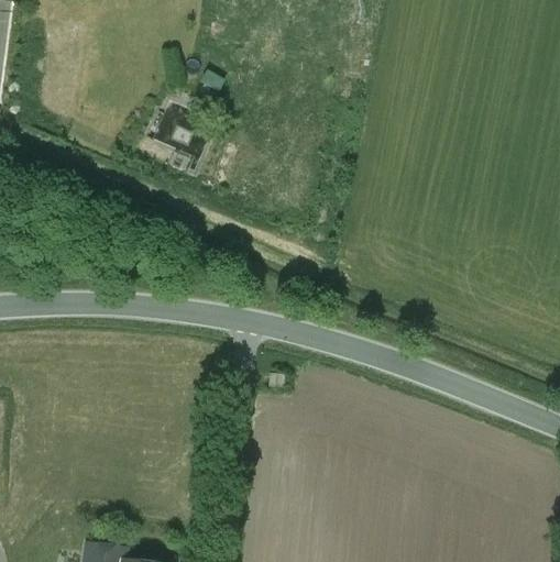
[(0,18),(11,20),(14,1),(8,0),(1,0),(0,6),(0,18)]
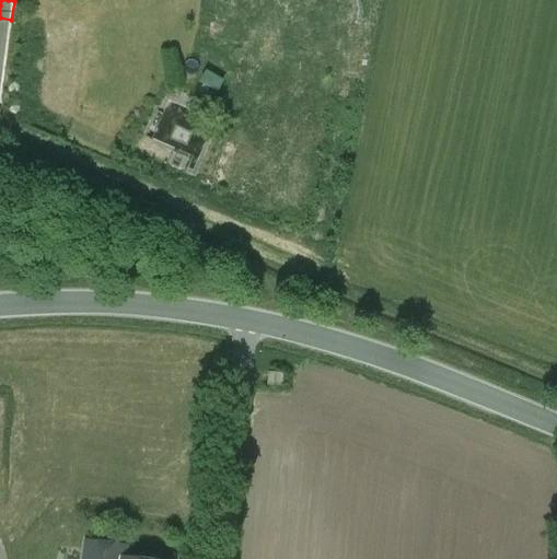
[(158,117),(142,152),(184,171),(194,149),(169,138),(174,125),(158,117)]
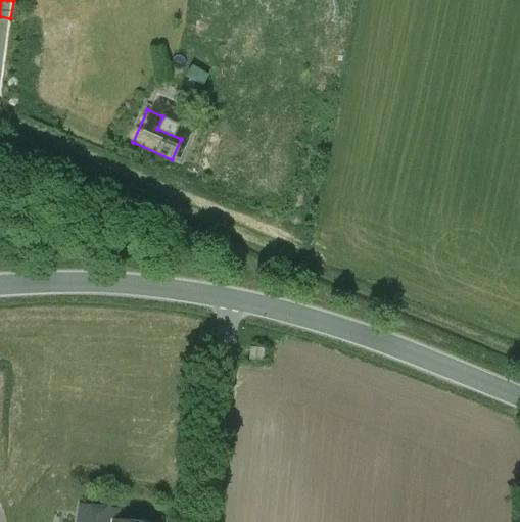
[(174,134),(179,123),(164,116),(159,128),(174,134)]
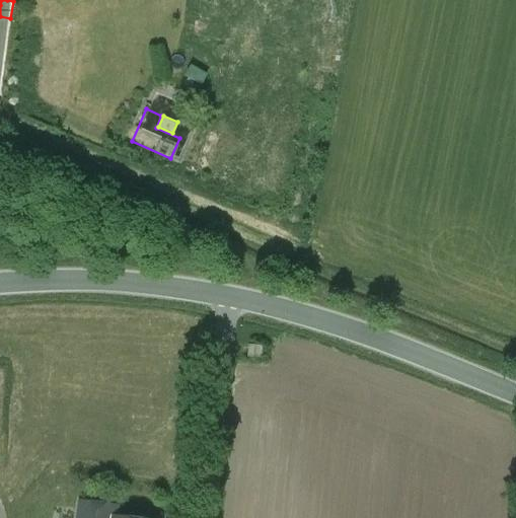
[(260,347),(245,346),(244,358),(259,359),(260,347)]
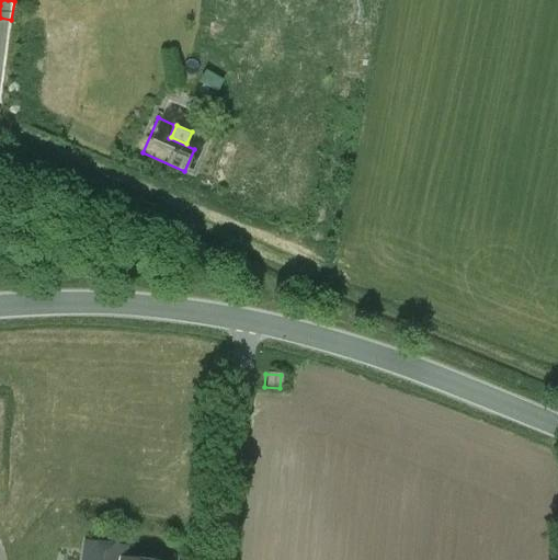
[(120,559),(122,548),(83,543),(81,559),(120,559)]
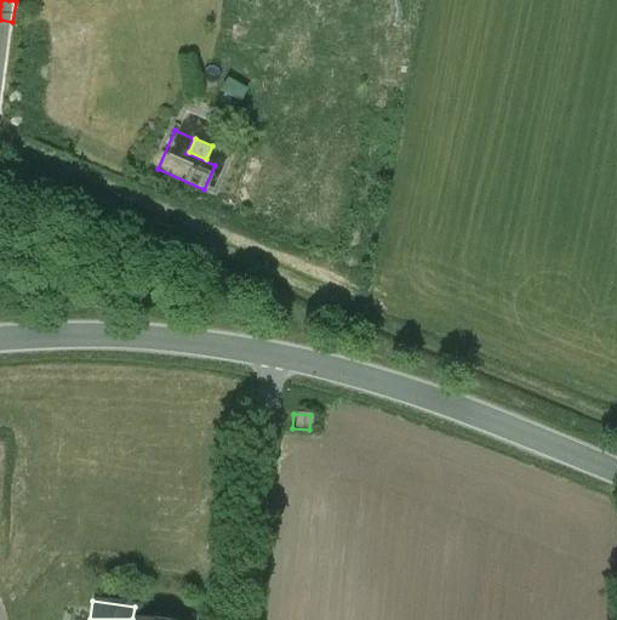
All buildings are outlined.
